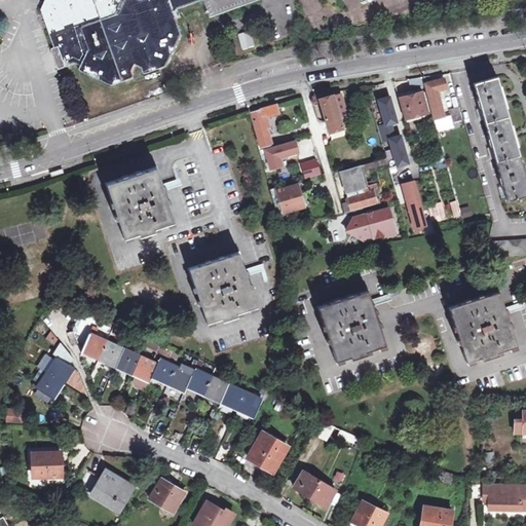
[(44,0),(41,8),(40,11),(53,49),(50,50),(57,70),(65,67),(74,64),(81,68),(79,72),(111,87),(135,79),(133,72),(136,66),(143,68),(146,75),(166,68),(182,35),(180,30),(174,10),(171,3),(177,0),(181,3),(188,0),(203,0),(210,17),(258,0),(360,0),(363,4),(373,0),(44,0)]
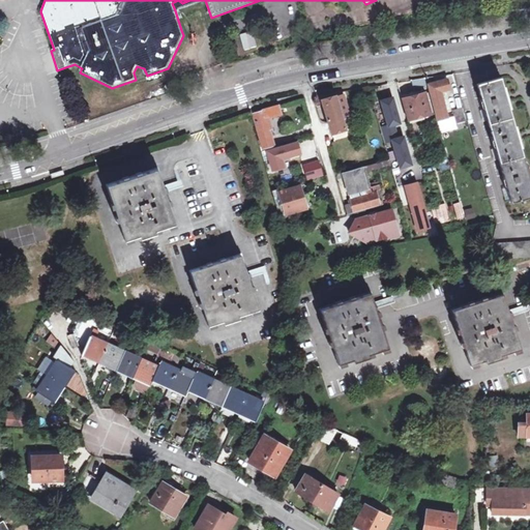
[(504,95),(499,78),(476,84),(510,202),(529,196),(529,185),(528,177),(527,175),(526,172),(517,138),(516,136),(514,134),(505,99),(504,97),(504,95)]
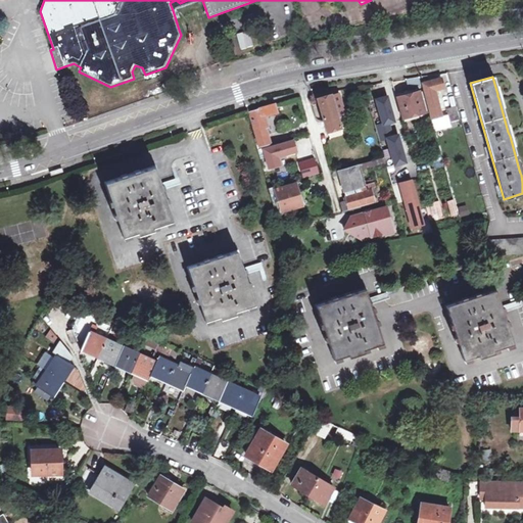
[(441,117),(443,117),(441,111),(439,111),(434,91),(442,89),(439,79),(421,84),(422,88),(431,119),(434,127),(442,125),(441,117)]
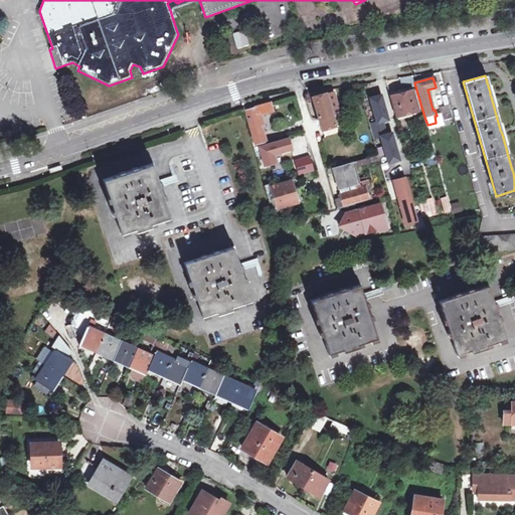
[(405,90),(388,94),(395,118),(417,111),(412,91),(405,92),(405,90)]
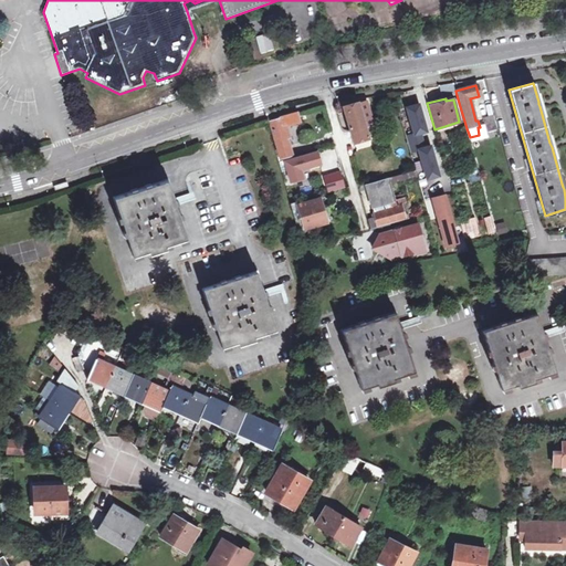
[(353,145),(367,140),(364,127),(366,127),(368,124),(363,105),(359,103),(345,106),(347,112),(345,113),(349,128),(353,145)]
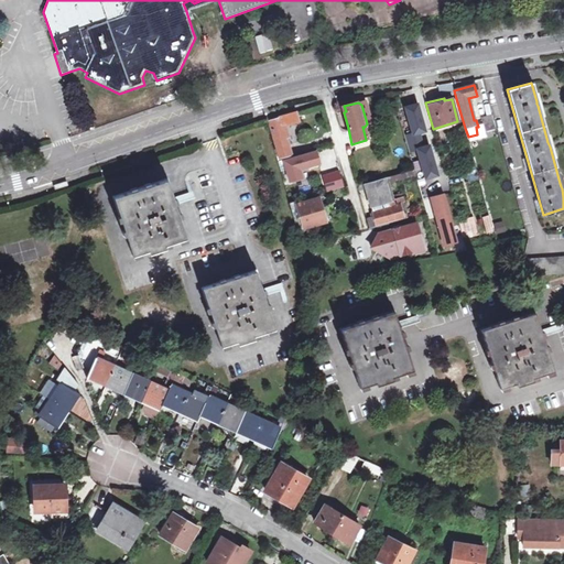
[(414,104),(404,106),(412,133),(422,131),(423,128),(418,105),(414,104)]
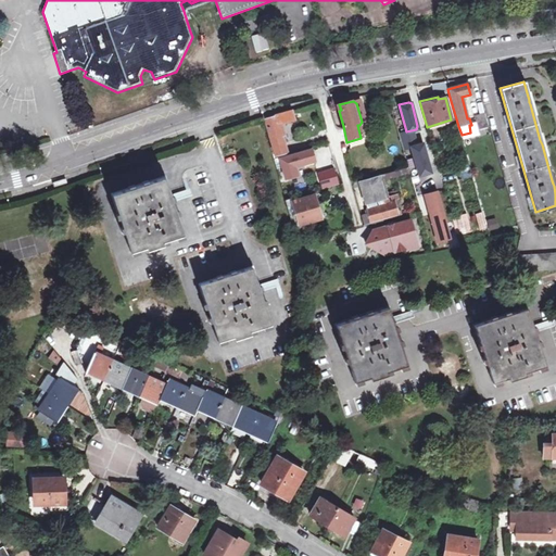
[(294,119),(292,111),(276,115),(276,116),(265,119),(272,144),(269,146),(273,156),(287,153),(279,124),(294,119)]
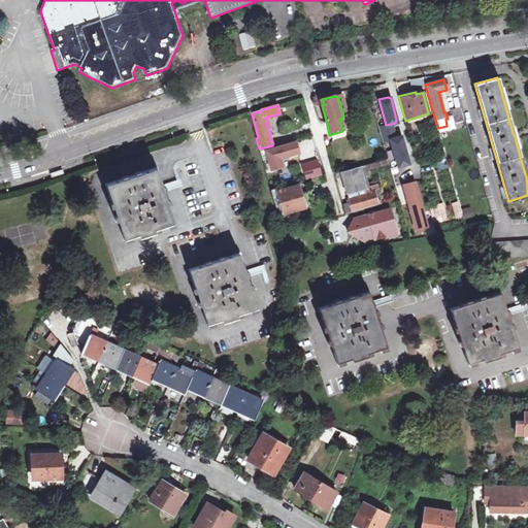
[(453,124),(463,122),(459,107),(449,110),(453,124)]
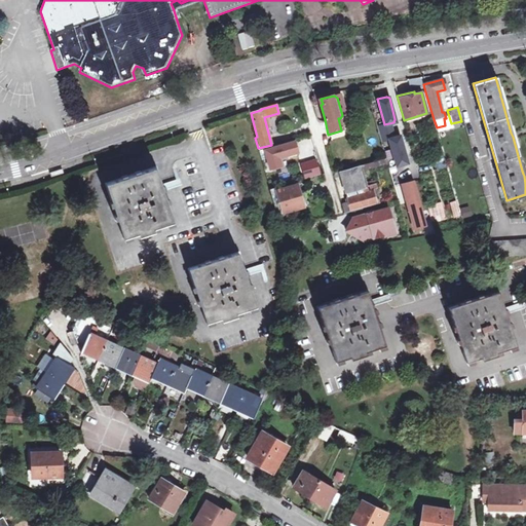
[(384,124),(376,126),(380,141),(388,138),(397,165),(408,161),(400,135),(395,137),(390,123),(384,124)]
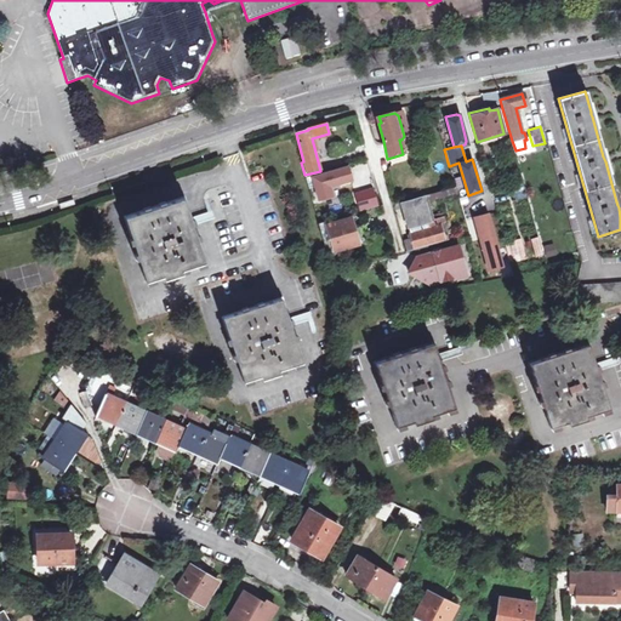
[(332,195),(330,187),(351,180),(347,166),(305,178),(306,182),(313,180),(318,199),(332,195)]
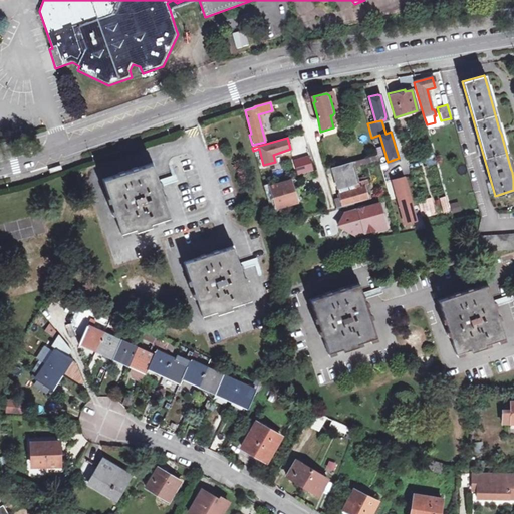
[(340,198),(333,199),(336,208),(341,206),(370,199),(369,196),(365,196),(362,185),(359,186),(354,167),(378,160),(376,155),(361,159),(332,167),(340,198)]
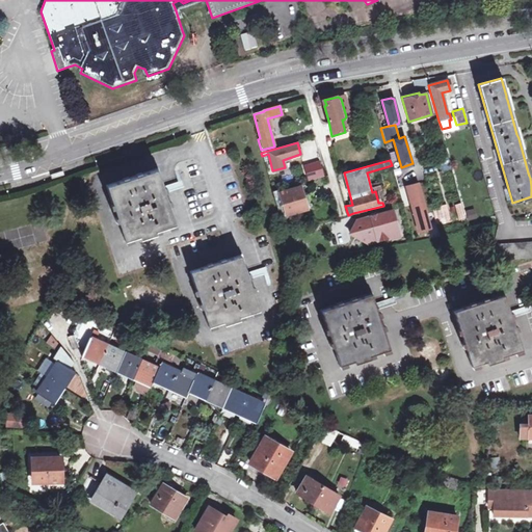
[(318,161),(303,165),(304,167),(308,180),(322,176),(318,161)]
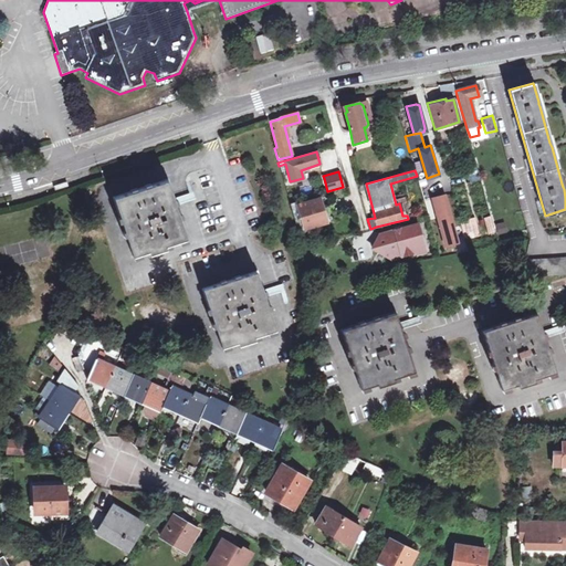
[(149,250),(150,253),(166,249),(165,244),(187,239),(176,201),(168,179),(116,196),(135,253),(149,250)]
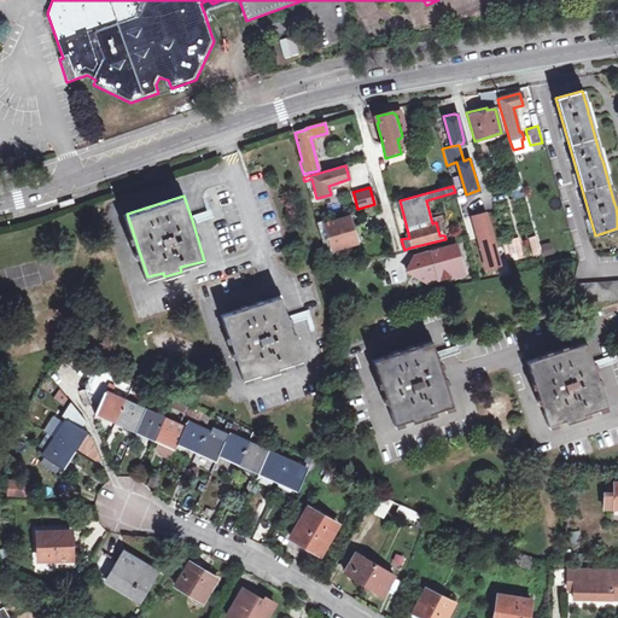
[(73,198),(57,203),(59,209),(75,203),(73,198)]
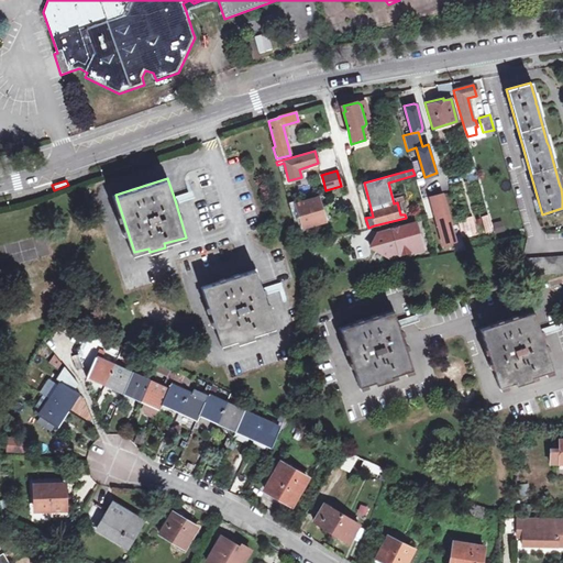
[(441,192),(429,196),(435,218),(442,242),(454,239),(451,227),(441,192)]
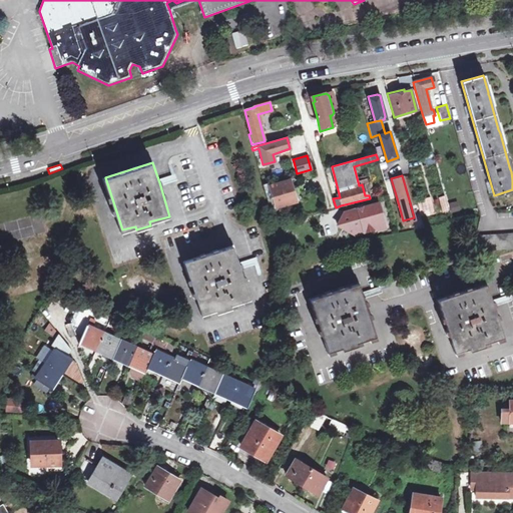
[(290,178),(270,184),(276,206),(297,200),(296,196),(292,183),(290,178)]
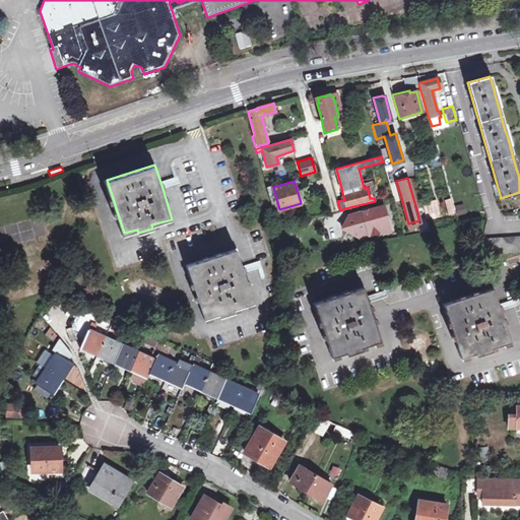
[(279,209),(273,187),(272,184),(265,186),(272,211),(279,209)]
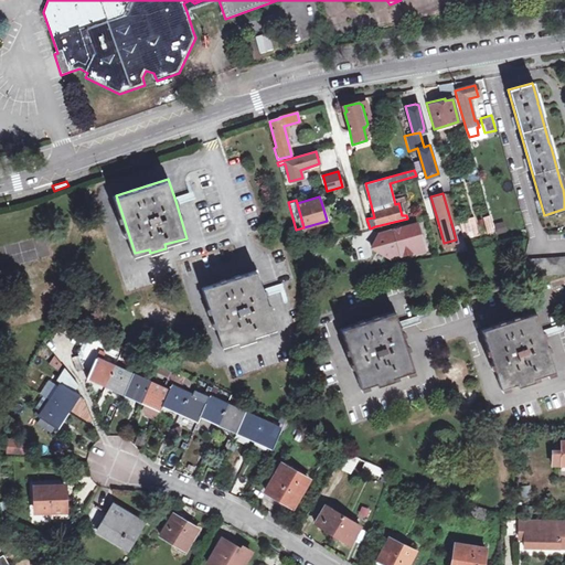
[(489,215),(482,216),(488,235),(494,234),(489,215)]
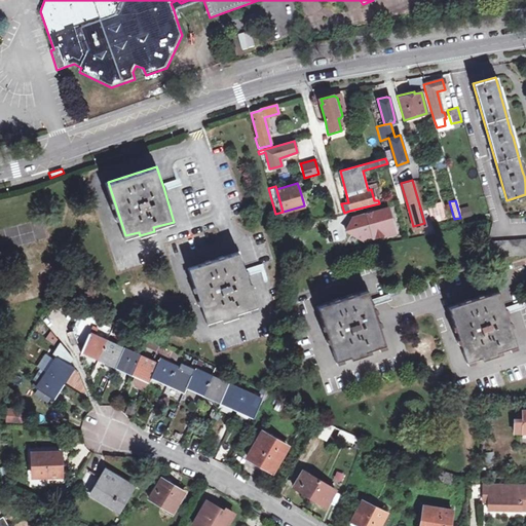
[(441,202),(428,204),(434,223),(446,221),(441,202)]
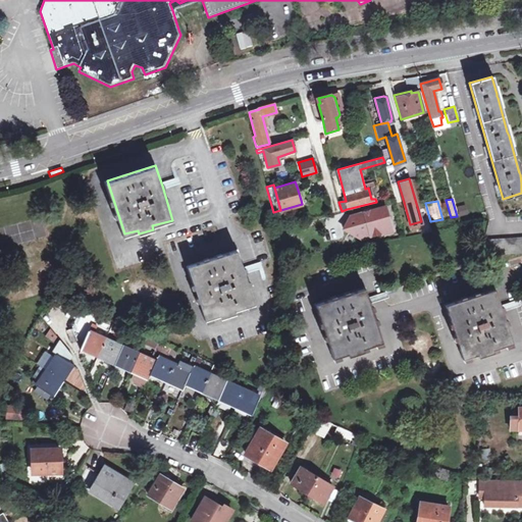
[(389,223),(384,207),(349,217),(343,229),(359,239),(379,232),(379,231),(389,223)]
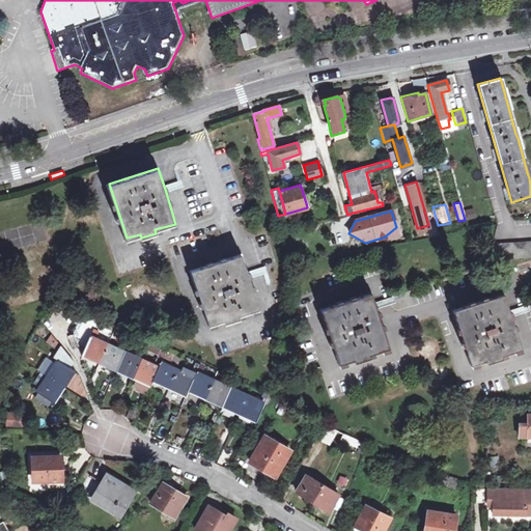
[(490,260),(530,257),(530,242),(494,244),(490,260)]
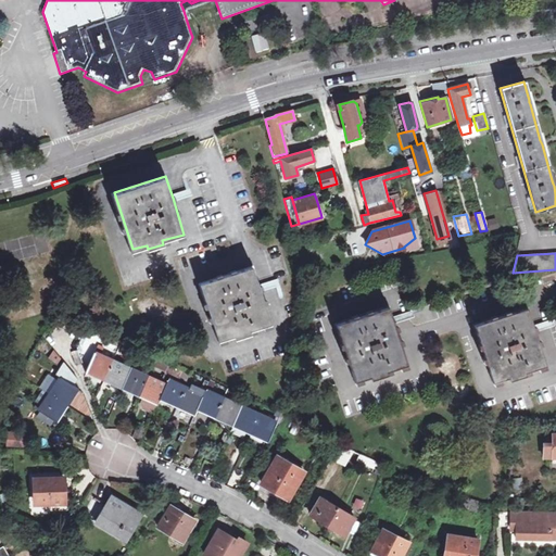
[(219,341),(235,337),(236,340),(252,335),(251,331),(272,324),(260,289),(253,266),(200,283),(219,341)]
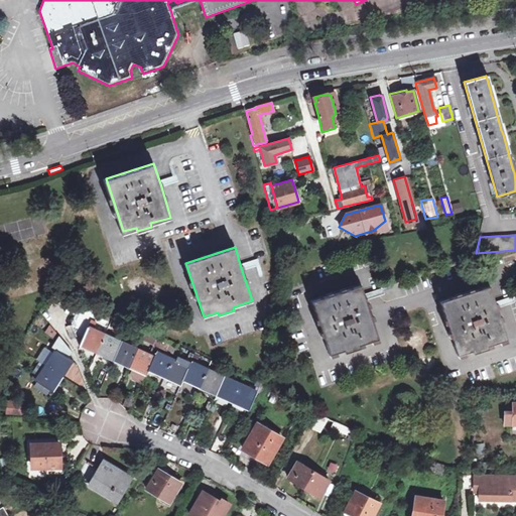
[(345,347),(347,351),(361,347),(360,343),(378,337),(366,296),(361,282),(313,298),(331,351),(345,347)]
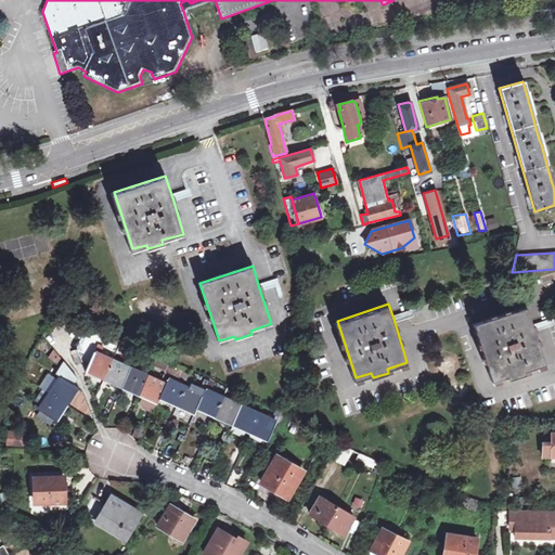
[(493,381),(508,375),(511,381),(526,375),(525,371),(545,363),(533,330),(526,307),(475,325),(493,381)]
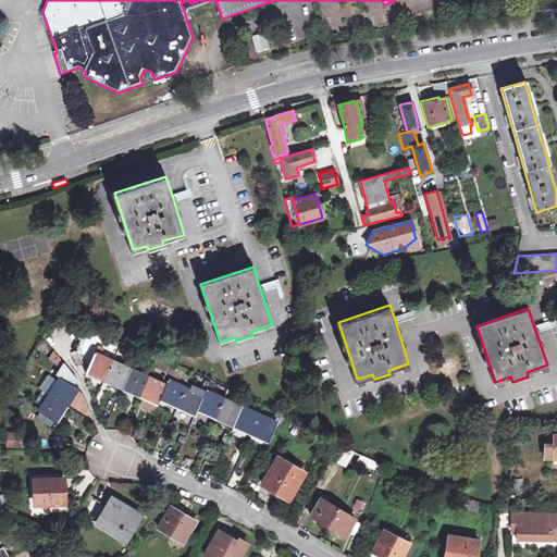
[(72,349),(76,363),(82,361),(78,348),(72,349)]
